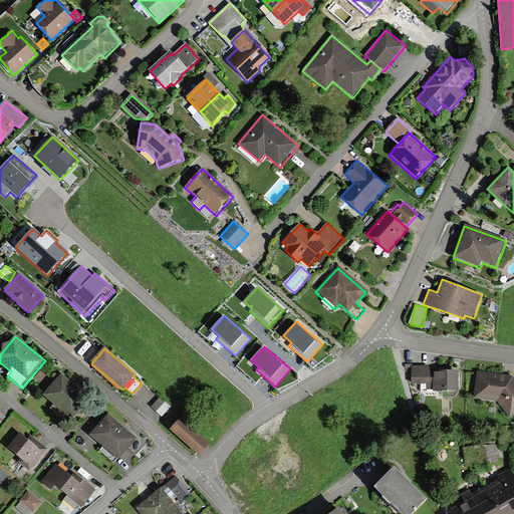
[(441,369),(441,370),(433,370),(433,368),(430,368),(430,365),(411,365),(411,384),(427,384),(427,390),(432,390),(432,392),(459,392),(459,369),(441,369)]
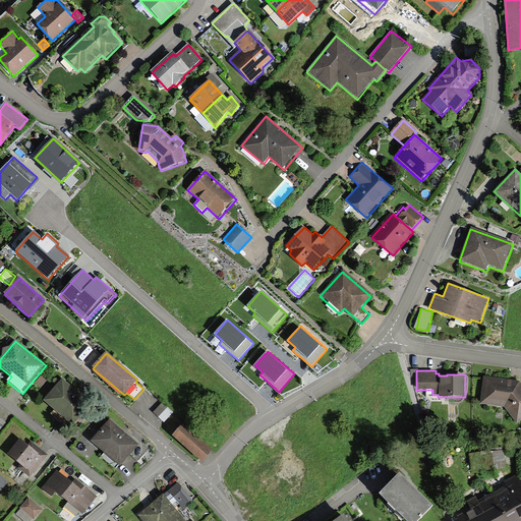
[(41,377),(36,383),(41,388),(47,382),(41,377)]
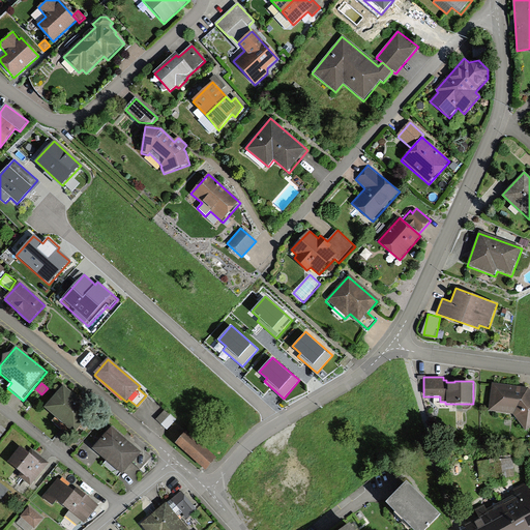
[(529,390),(529,389),(491,385),(488,412),(514,415),(526,430),(529,427),(529,390)]
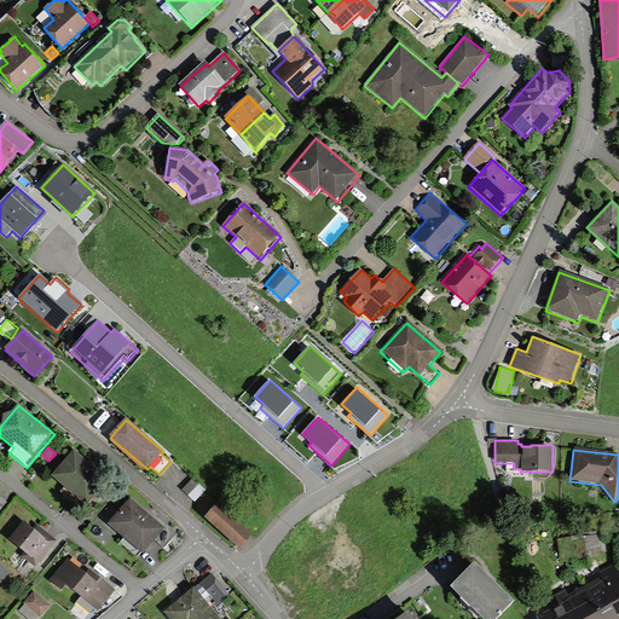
[(109,482),(74,451),(52,476),(87,507),(109,482)]
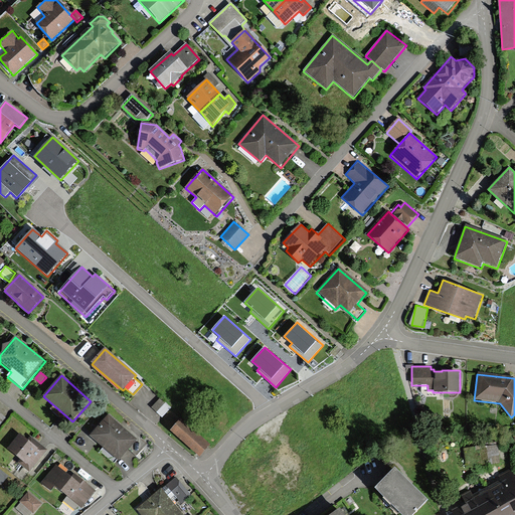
[(162,397),(152,409),(163,418),(173,407),(162,397)]
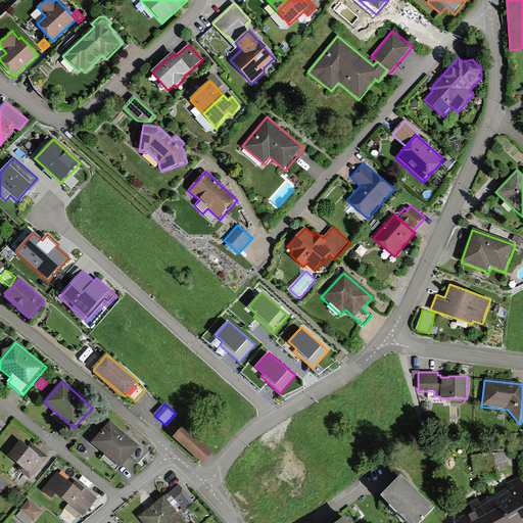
[(91,444),(122,469),(139,447),(108,423),(91,444)]
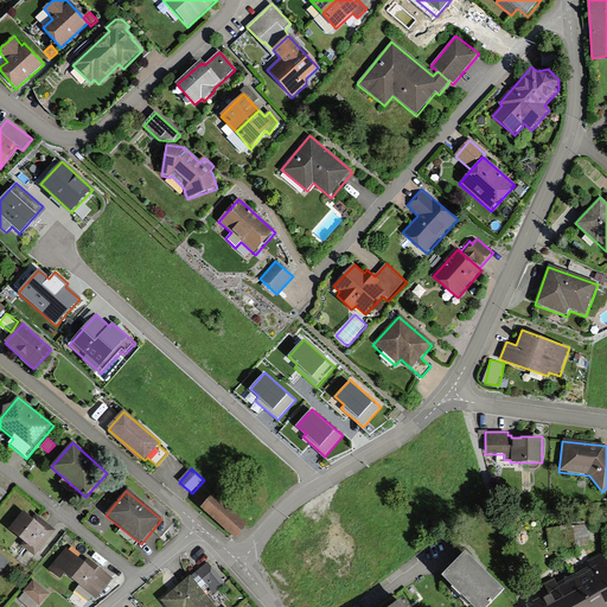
[(215,494),(202,509),(234,541),(248,526),(215,494)]
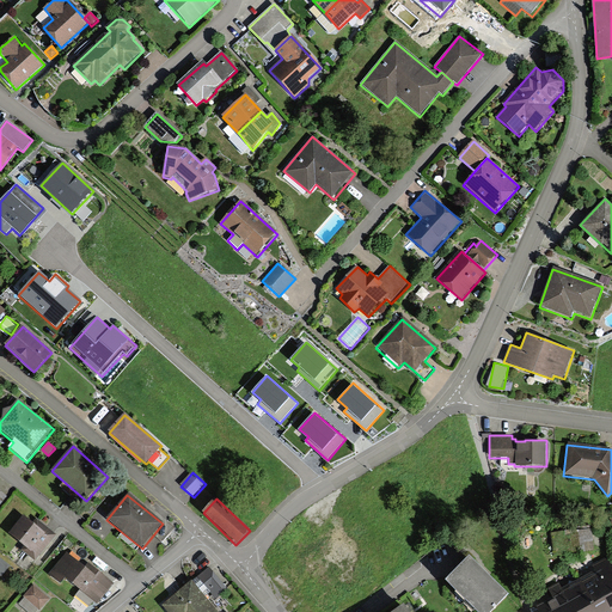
[(24,518),(10,536),(25,549),(23,551),(35,561),(54,537),(38,524),(36,527),(24,518)]
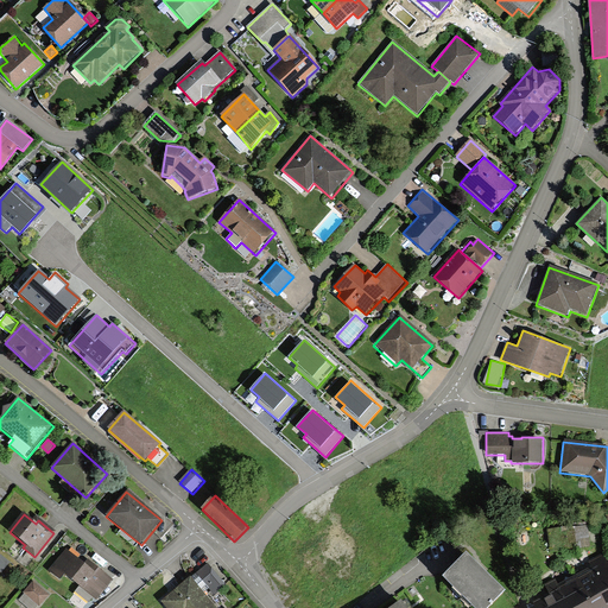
[(550,550),(591,548),(590,526),(549,529),(550,550)]
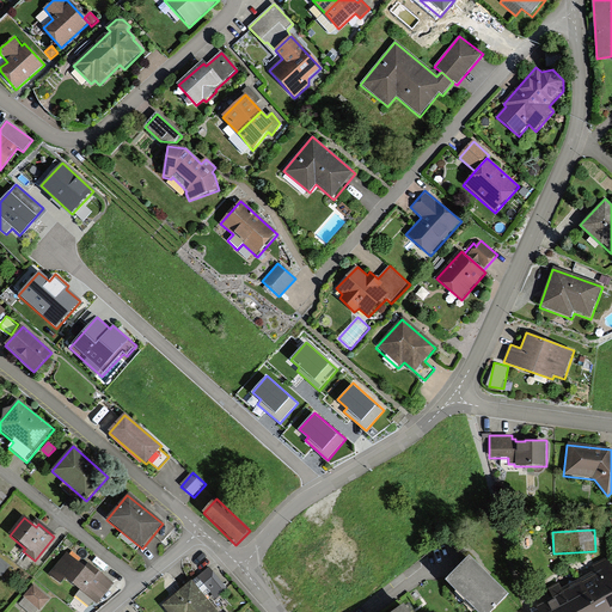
[(49,575),(60,585),(65,579),(97,605),(114,585),(89,564),(86,568),(67,554),(49,575)]
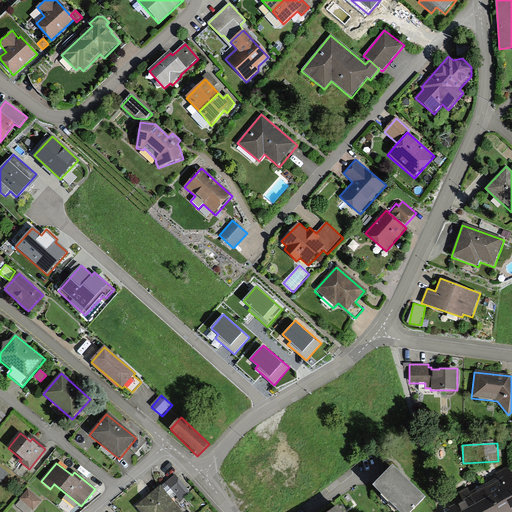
[(373,485),(400,511),(410,511),(425,496),(392,465),(373,485)]
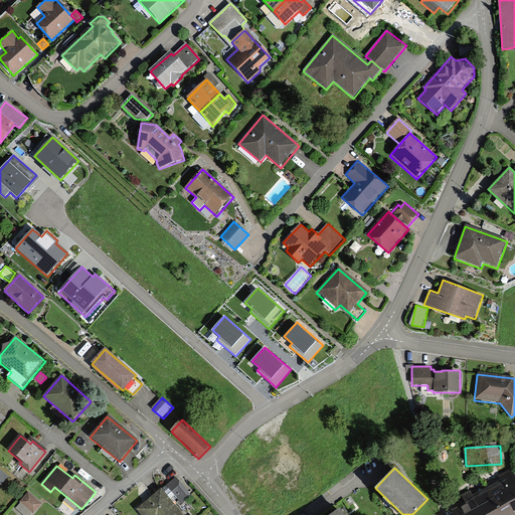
[(0,485),(1,487),(9,477),(0,469),(0,485)]
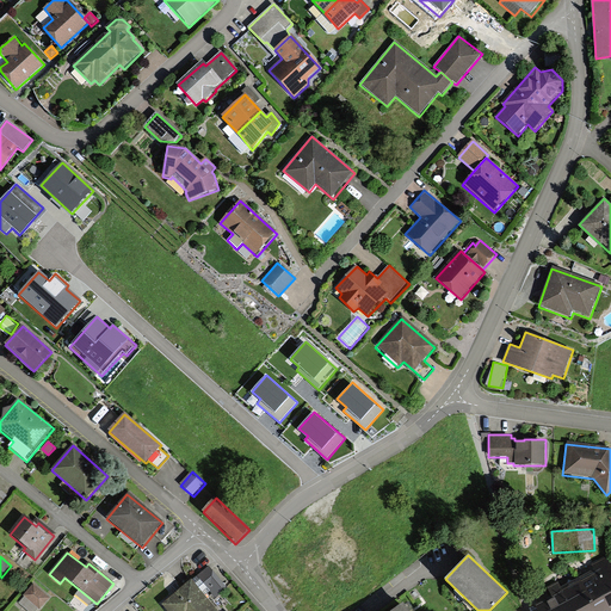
[(529,599),(535,610),(610,610),(610,565),(610,566),(606,557),(592,566),(594,571),(562,588),(559,582),(529,599)]
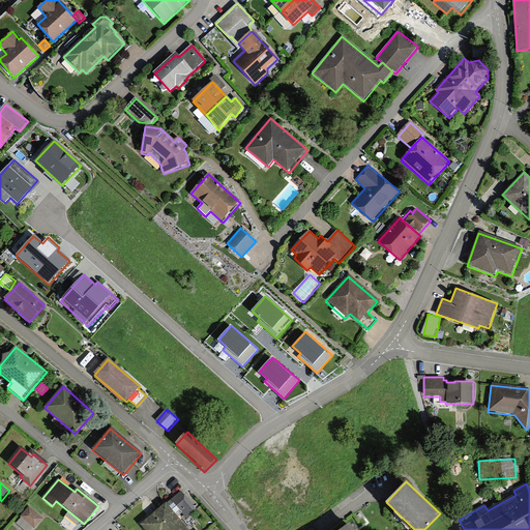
[(181,493),(168,504),(178,517),(181,513),(186,520),(197,511),(181,493)]
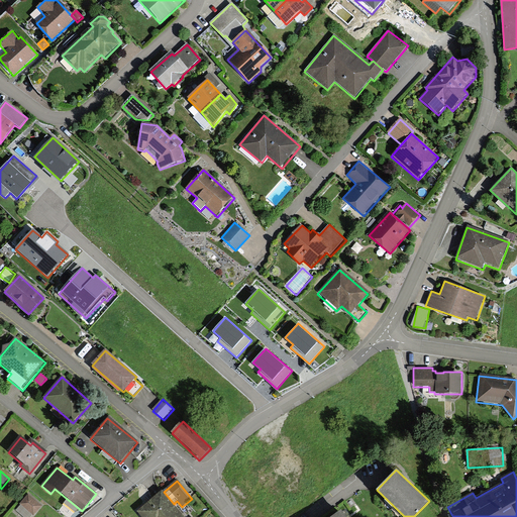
[(184,516),(174,504),(164,492),(137,513),(140,516),(184,516)]
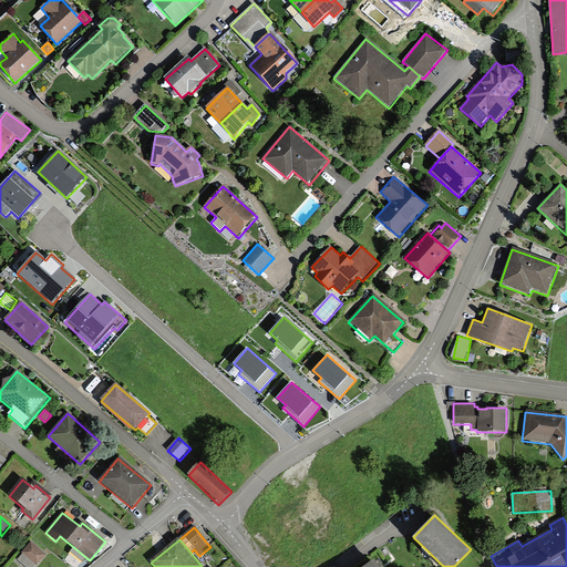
[(37,566),(47,556),(32,543),(21,554),(37,566)]
